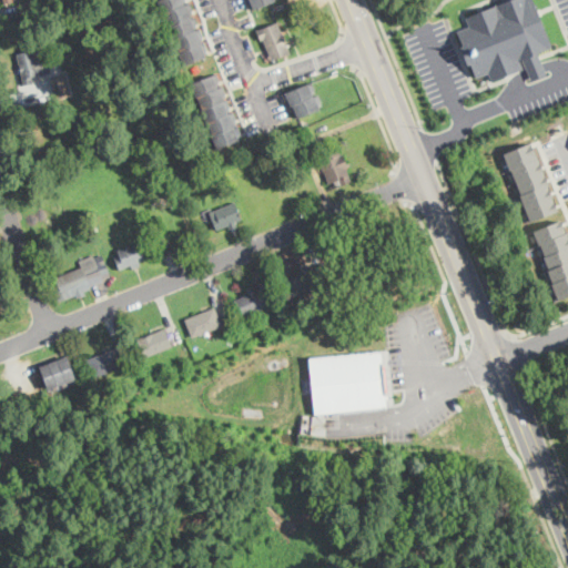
[(185,0),(186,3),(190,2),(193,10),(193,11),(189,13),(190,17),(193,16),(196,23),(195,23),(196,28),(200,27),(204,39),(201,40),(202,42),(204,41),(208,49),(205,49),(206,50),(208,52),(205,53),(206,56),(183,64),(179,51),(180,51),(175,39),(173,40),(168,26),(169,26),(164,13),(162,14),(158,0),(185,0)]
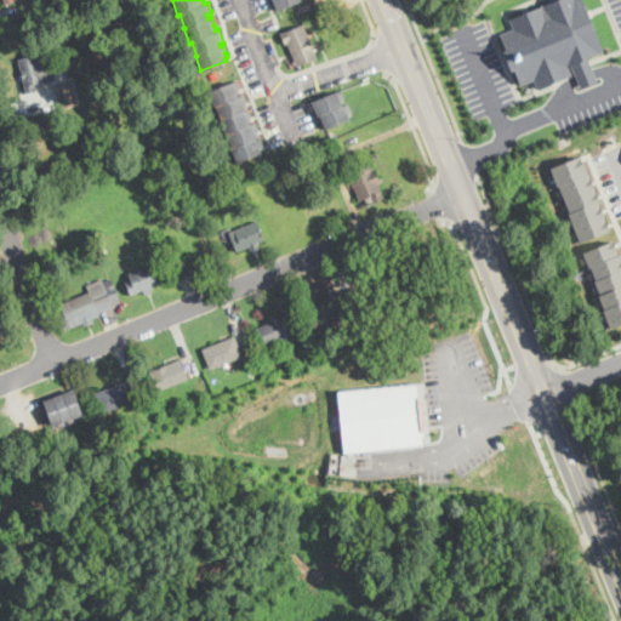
[(302,0),(277,10),(273,0),(302,0)]
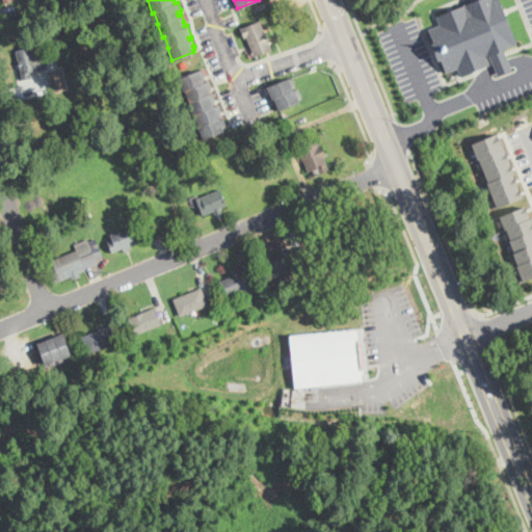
[(517,43),(504,48),(506,52),(513,69),(499,74),(490,54),(487,55),(490,62),(461,75),(458,67),(447,71),(442,58),(439,59),(431,42),(434,41),(428,28),(440,23),(436,15),(471,0),(499,0),(504,10),(517,43)]
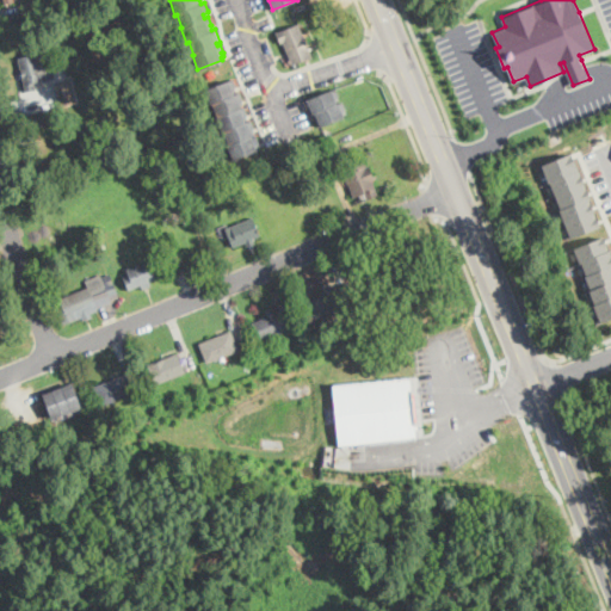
[(306,37),(314,57),(306,62),(304,60),(294,65),(284,43),(282,44),(277,34),(300,24),(303,34),(306,37)]
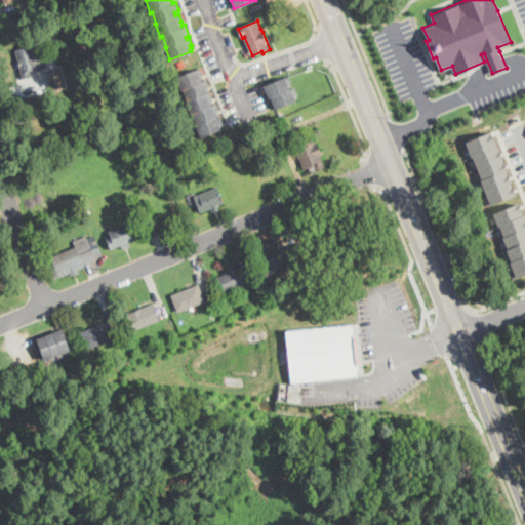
[(32,47),(36,65),(43,63),(44,68),(30,72),(32,77),(24,79),(21,66),(18,67),(17,61),(19,59),(16,50),(32,47)]
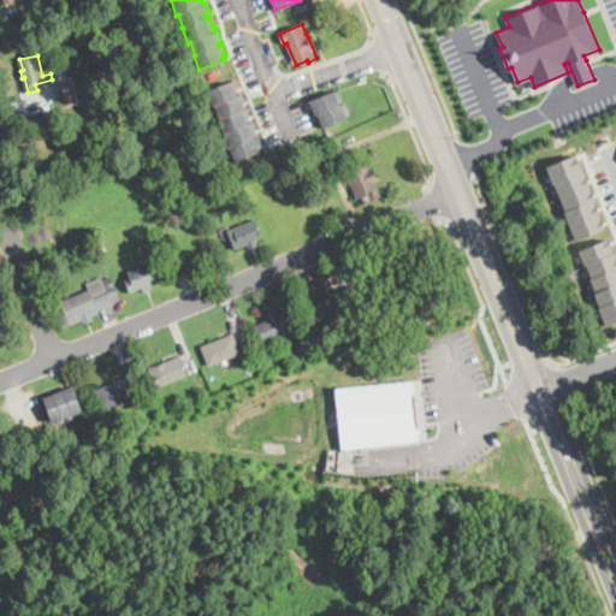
[(112,84),(99,90),(92,75),(105,69),(112,84)]
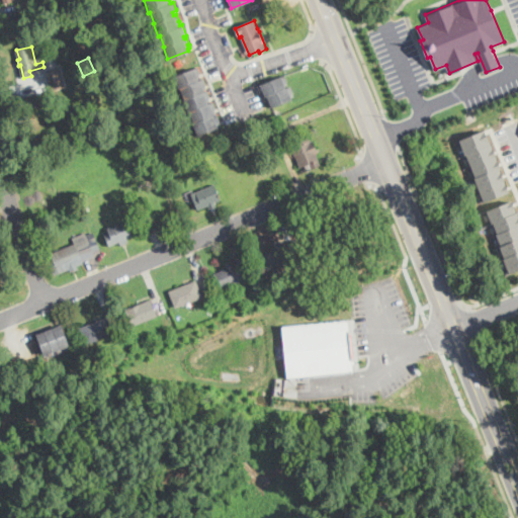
[(197,77),(198,79),(202,78),(206,86),(202,87),(203,90),(206,89),(210,100),(207,101),(207,103),(212,101),(217,110),(212,111),(213,114),(217,113),(221,125),(199,135),(189,111),(188,112),(183,100),(185,100),(180,88),(179,89),(174,77),(198,67),(200,74),(197,75),(197,77)]
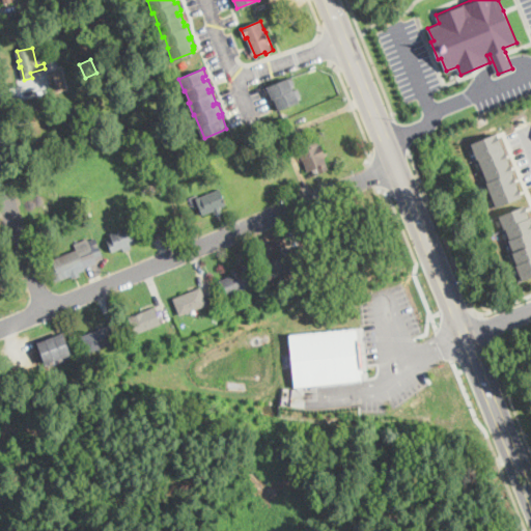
[(68,89),(54,92),(50,74),(63,71),(68,89)]
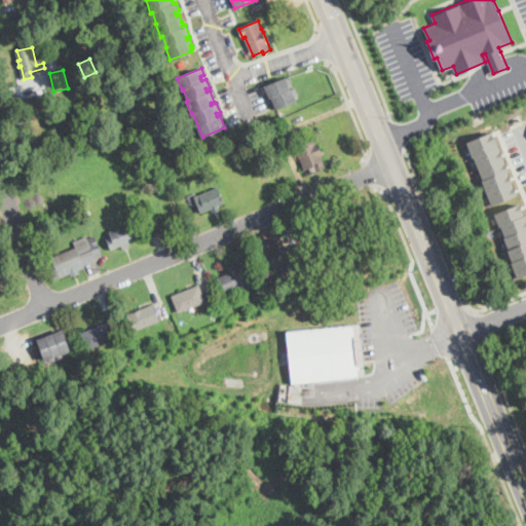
[(289,87),(289,89),(295,86),(298,95),(297,95),(298,97),(295,98),(296,100),(275,109),(271,97),(268,98),(266,91),(264,86),(289,76),(291,82),(290,83),(292,86),(289,87)]
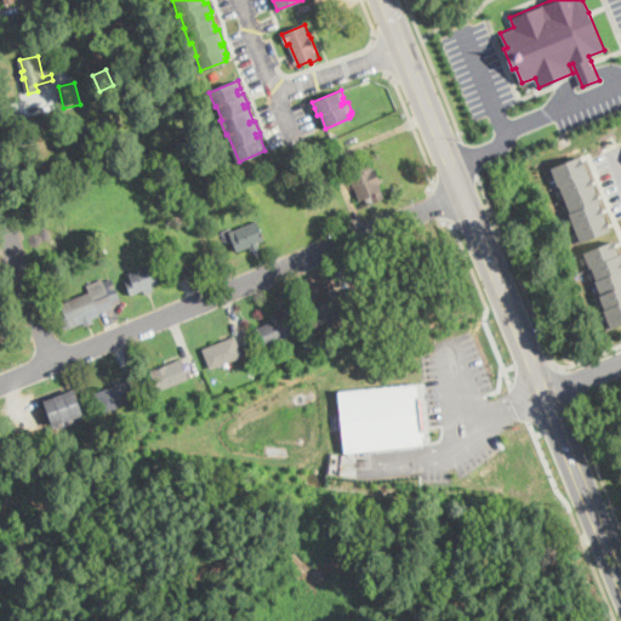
[(552,165),(580,241),(611,229),(582,153),(552,165)]
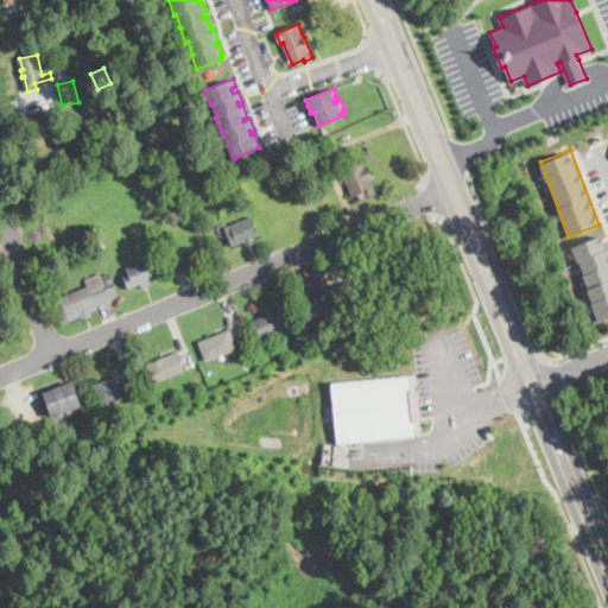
[(360,154),(365,166),(368,165),(374,179),(372,181),(378,195),(367,200),(363,192),(353,197),(342,169),(353,165),(350,159),(360,154)]
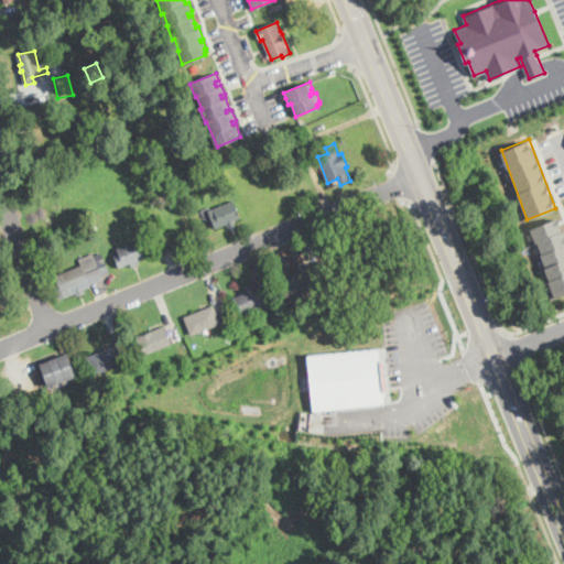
[(179,203),(177,203),(172,190),(184,185),(190,198),(179,203)]
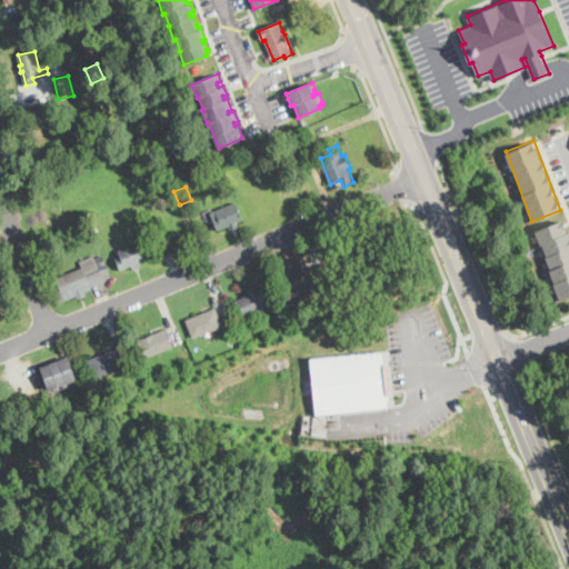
[(170,208),(163,210),(161,202),(168,200),(170,208)]
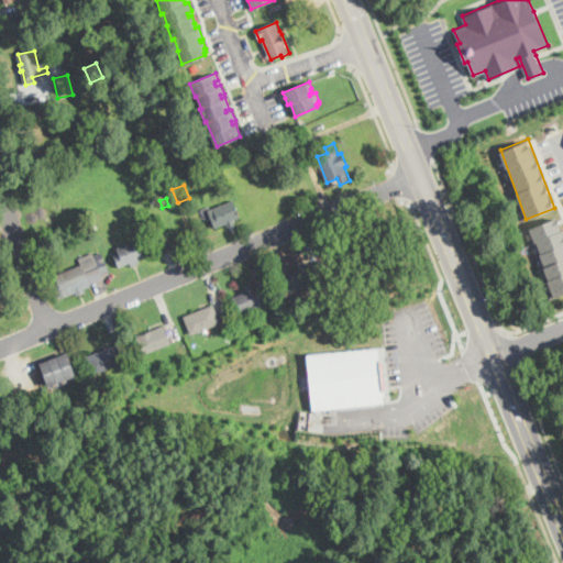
[(233,220),(235,224),(229,227),(228,223),(214,228),(208,210),(233,200),(240,218),(233,220)]
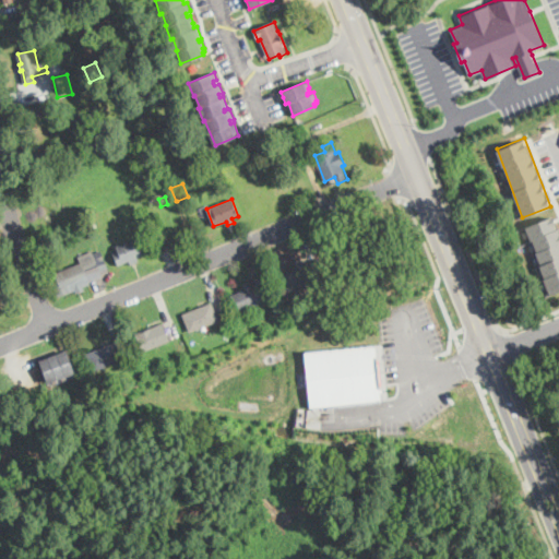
[(525,226),(552,293),(558,289),(558,229),(554,215),(525,226)]
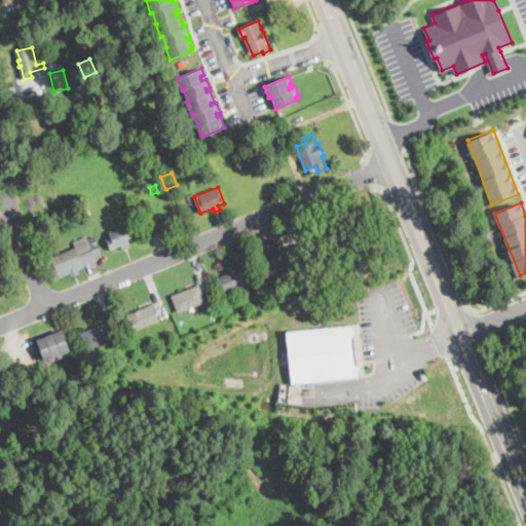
[(91,212),(85,214),(82,207),(88,204),(91,212)]
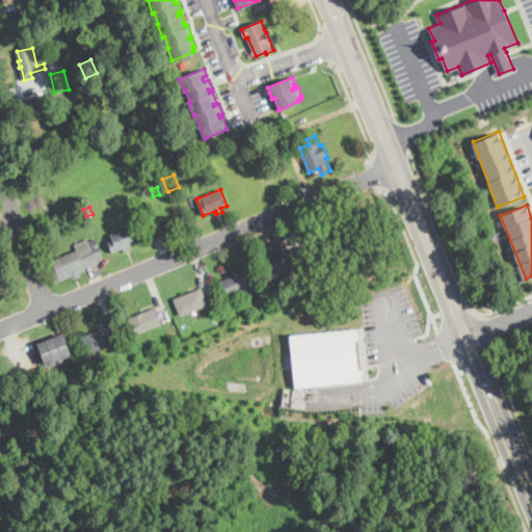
[(131,245),(133,249),(126,251),(124,248),(113,253),(109,242),(112,241),(110,236),(130,228),(136,243),(131,245)]
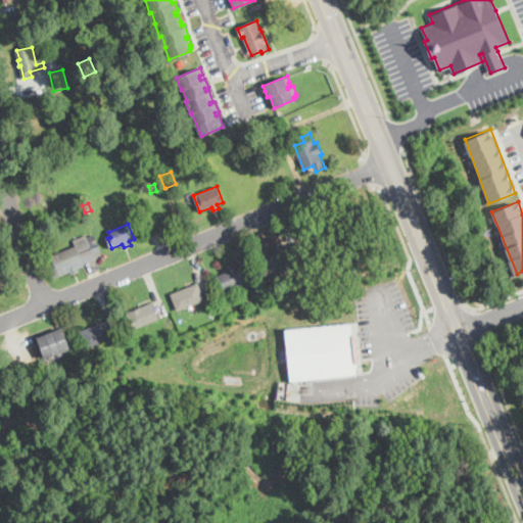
[(95,258),(86,262),(83,263),(83,262),(76,265),(77,268),(72,270),(69,267),(64,269),(65,273),(55,277),(50,266),(57,264),(56,262),(60,260),(57,253),(88,241),(95,258)]
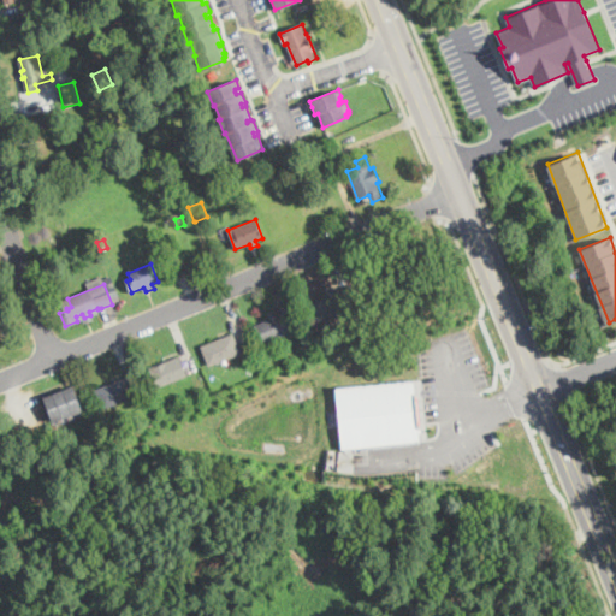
[(348,309),(319,321),(311,303),(339,291),(348,309)]
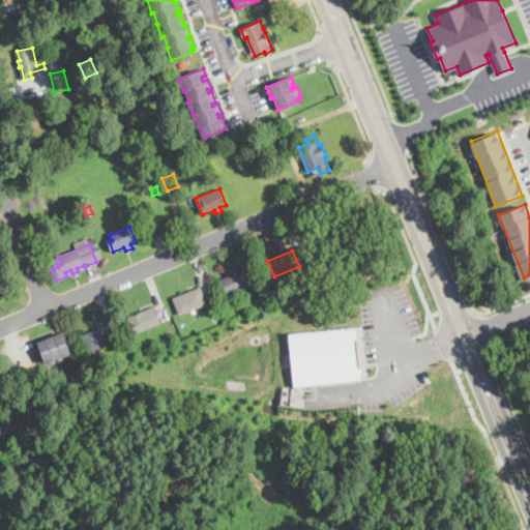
[(254,259),(262,281),(226,295),(218,278),(233,273),(232,271),(236,269),(237,271),(242,269),(240,264),(254,259)]
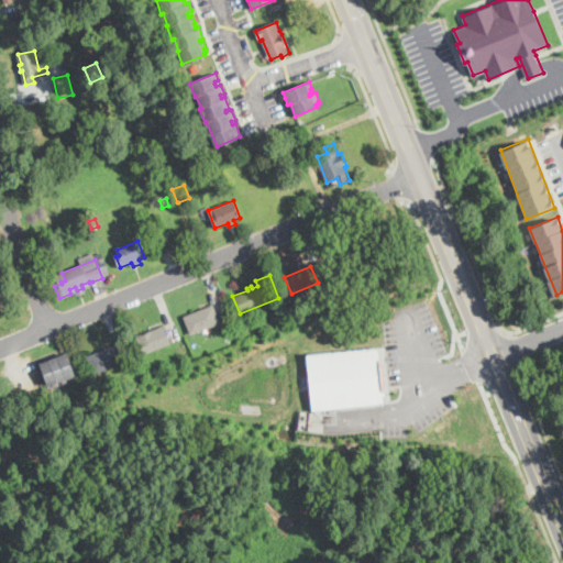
[(373,299),(363,304),(361,297),(371,294),(373,299)]
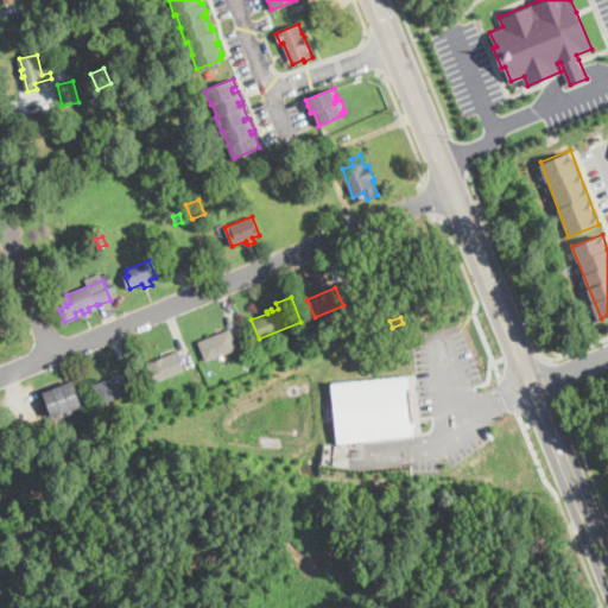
[(238,348),(208,361),(200,343),(230,330),(238,348)]
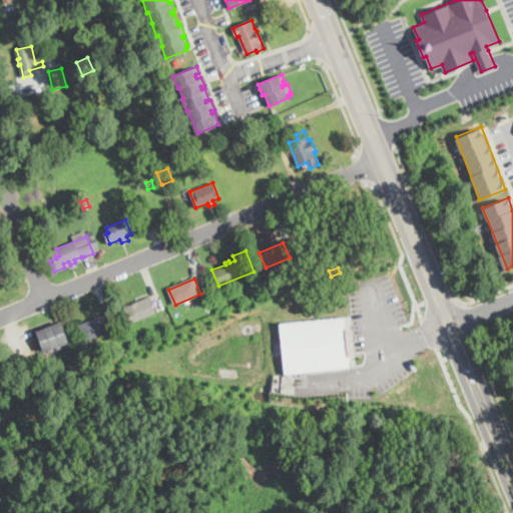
[(262,293),(251,297),(248,289),(259,285),(262,293)]
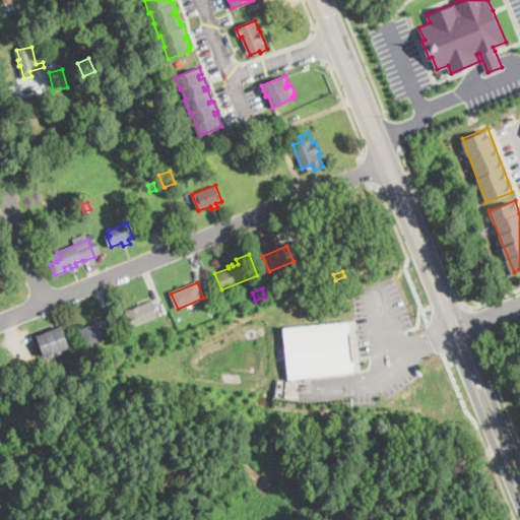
[(157,317),(132,326),(126,310),(151,301),(157,317)]
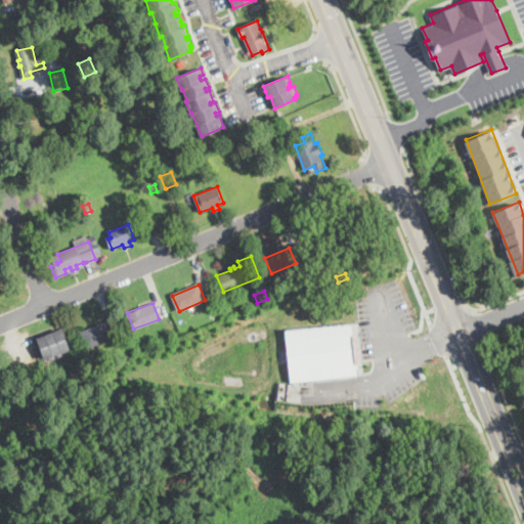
[(124,334),(87,348),(81,332),(118,317),(124,334)]
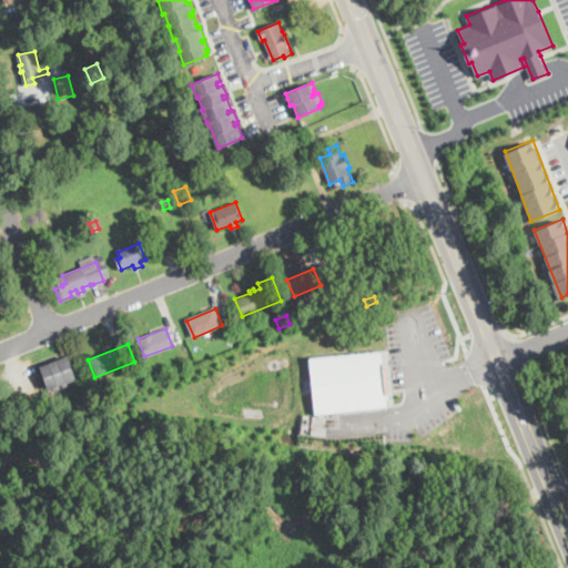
[(311,356),(315,414),(389,405),(383,348),(311,356)]
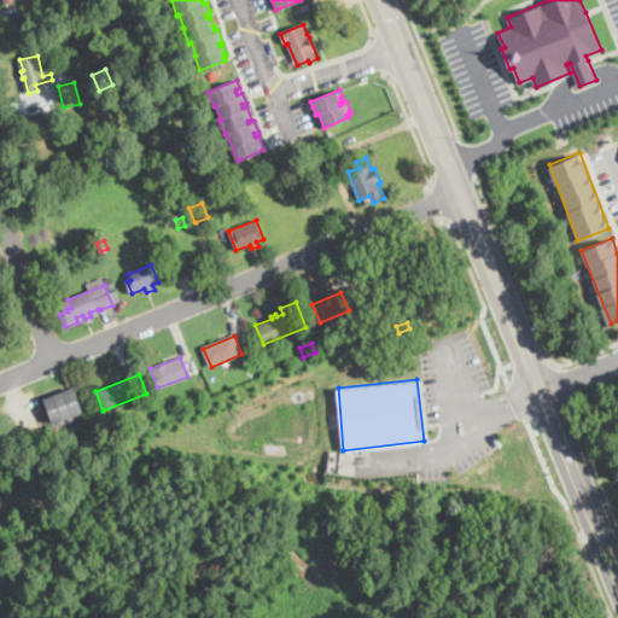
[(83,414),(53,425),(45,400),(59,394),(74,389),(83,414)]
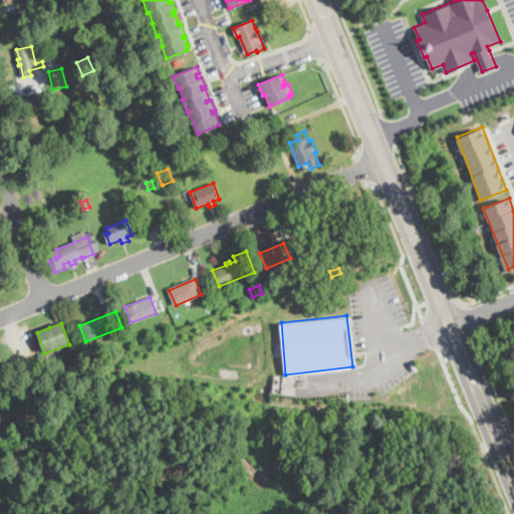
[(112,351),(103,355),(101,350),(110,347),(112,351)]
